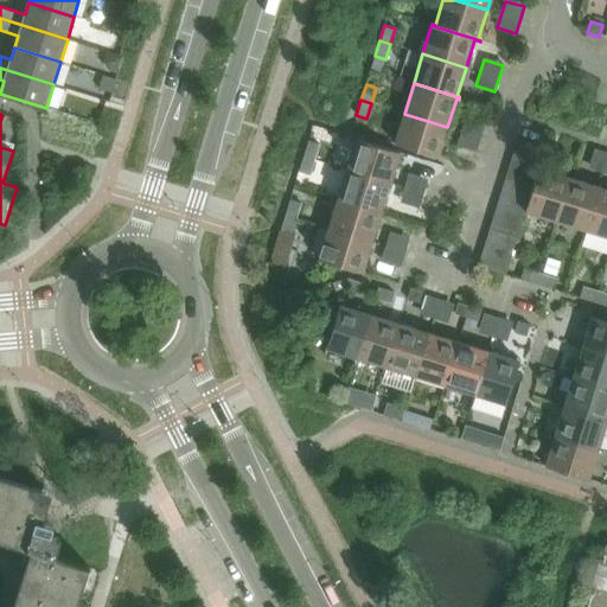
[(439,154),(447,127),(404,114),(395,144),(440,158),(441,155),(439,154)]
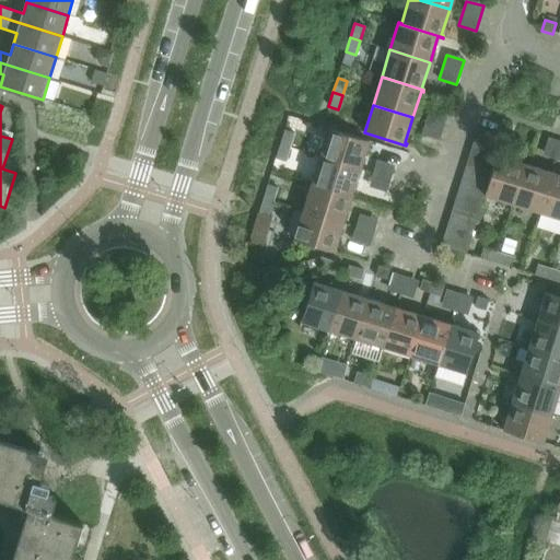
[(430,108),(422,133),(440,139),(447,114),(430,108)]
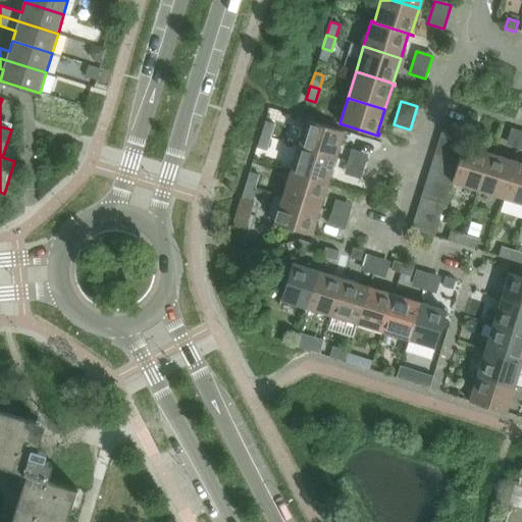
[(335,158),(343,134),(345,135),(346,132),(306,119),(298,146),(335,158)]
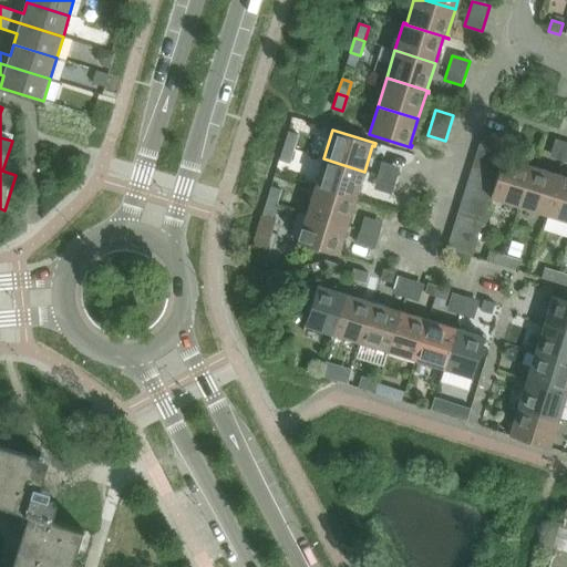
[(505,151),(509,138),(483,131),(480,143),(505,151)]
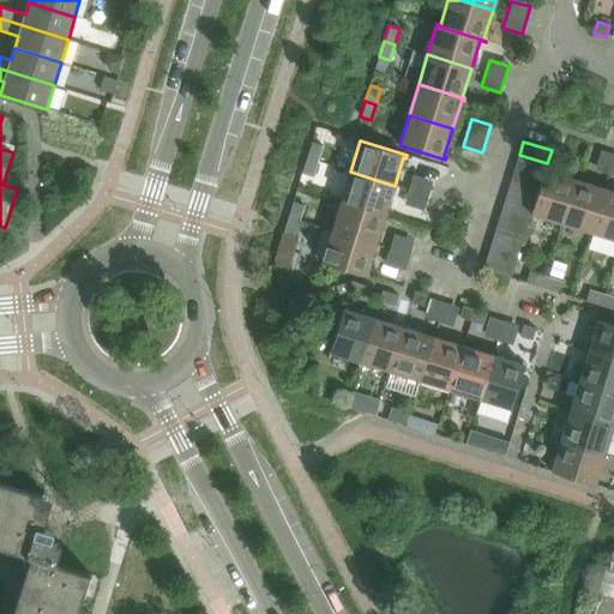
[(318,162),(323,146),(312,143),(307,158),(318,162)]
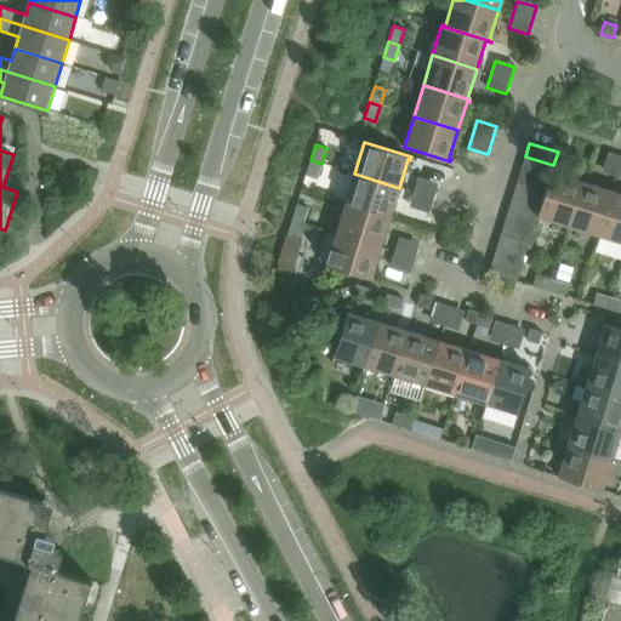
[(603,175),(620,180),(620,159),(609,155),(603,175)]
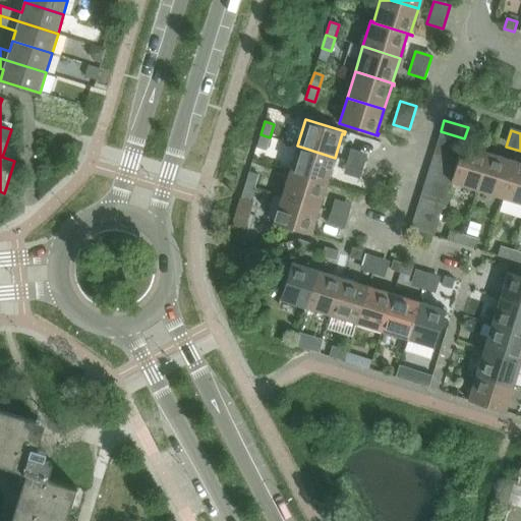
[(461,150),(462,145),(464,138),(441,131),(438,141),(461,150)]
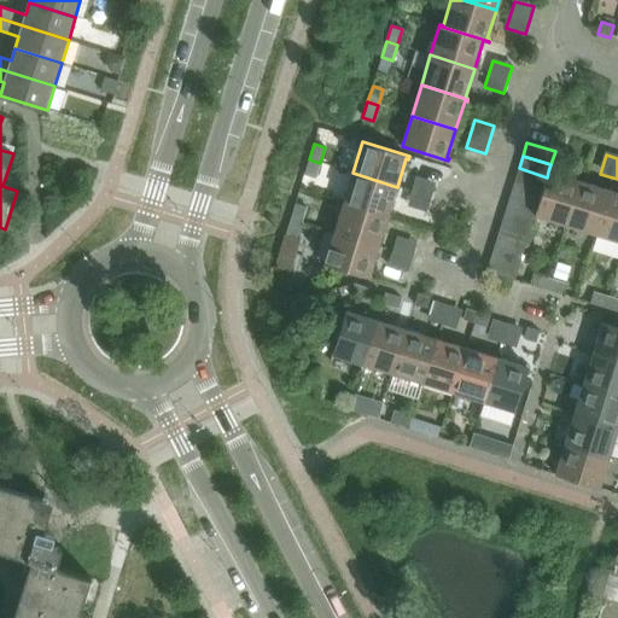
[(315,179),(320,163),(309,159),(304,175),(315,179)]
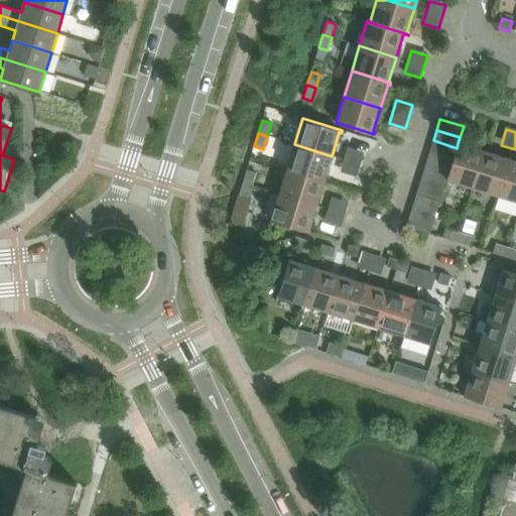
[(454,158),(457,148),(433,140),(430,151),(454,158)]
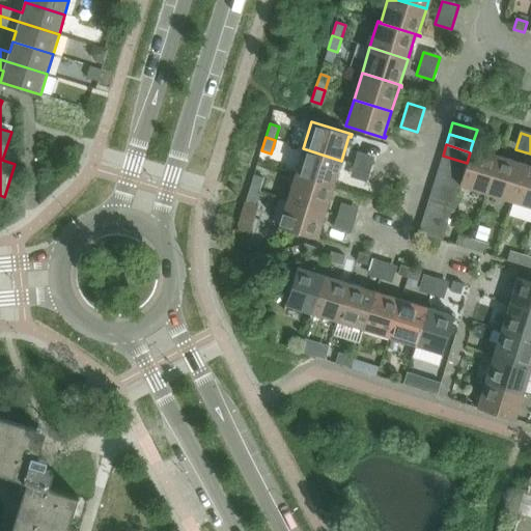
[(485,193),(498,154),(497,154),(497,156),(471,147),(470,152),(467,163),(463,174),(459,185),(485,193)]
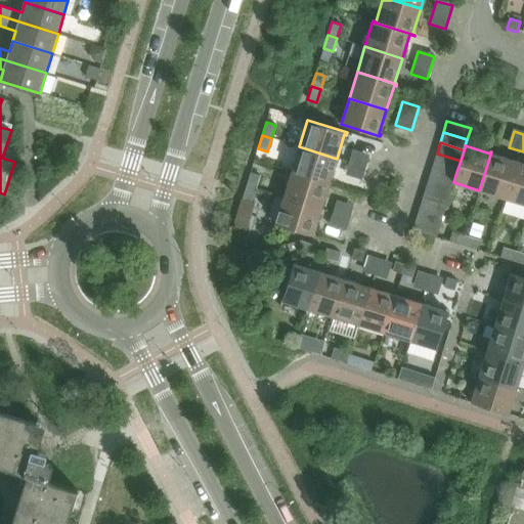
[(329,182),(337,159),(299,146),(292,172),(331,184),(331,183),(329,182)]
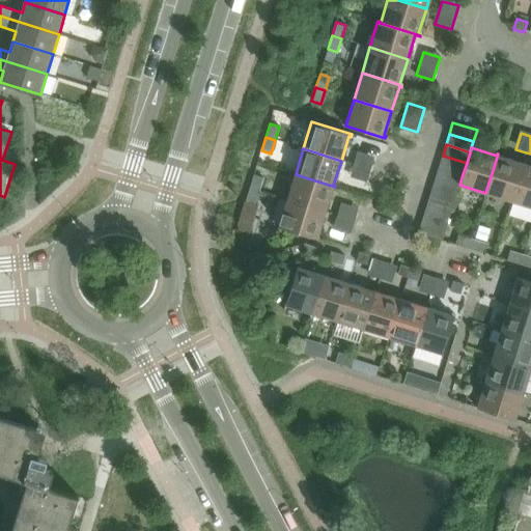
[(359,152),(352,176),(367,182),(374,158),(359,152)]
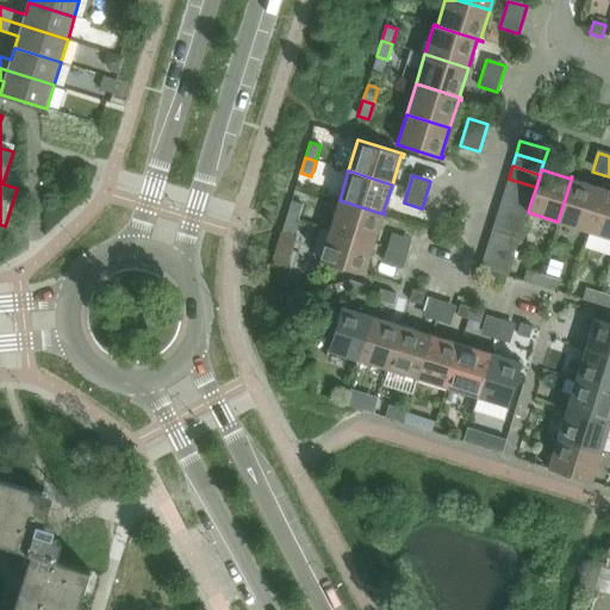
[(587,231),(602,188),(574,180),(574,178),(572,176),(558,222),(587,231)]
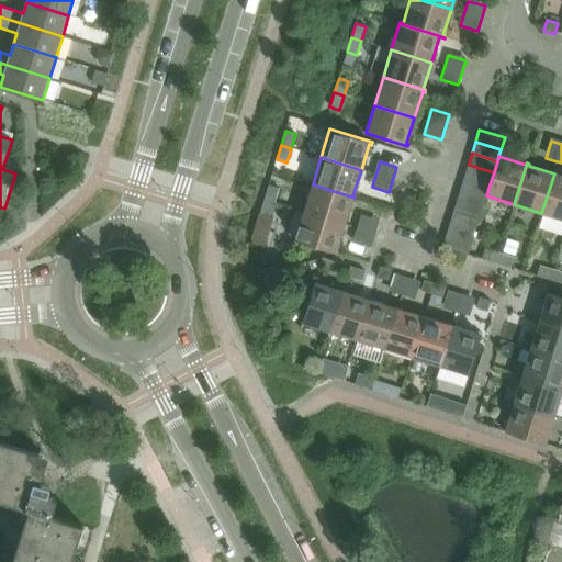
[(490,184),(494,172),(469,165),(464,177),(490,184)]
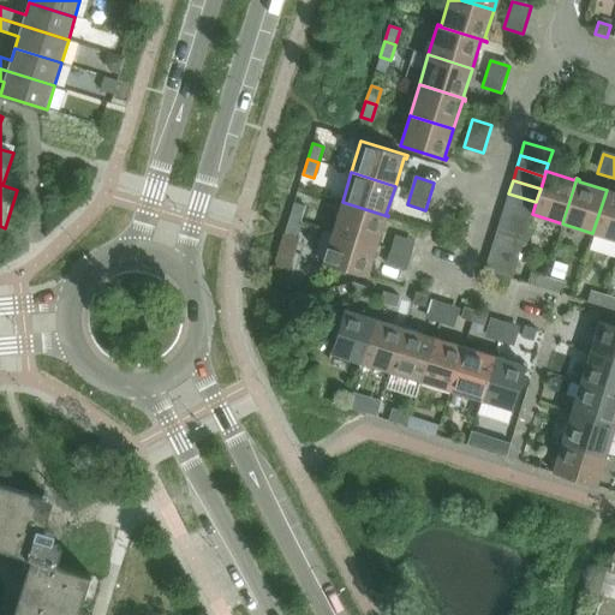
[(614,239),(614,192),(607,190),(592,233),(614,239)]
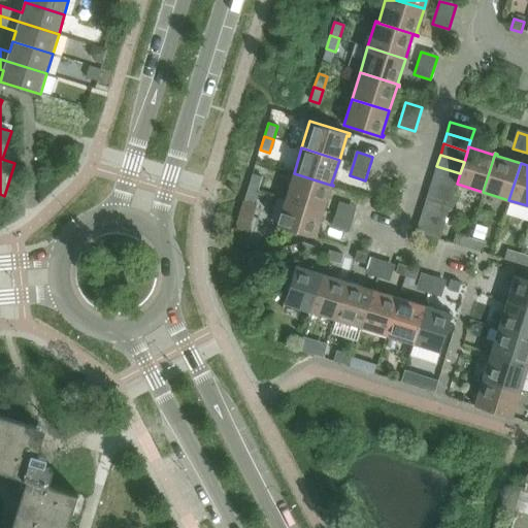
[(457,185),(457,184),(460,173),(436,166),(433,176),(457,185)]
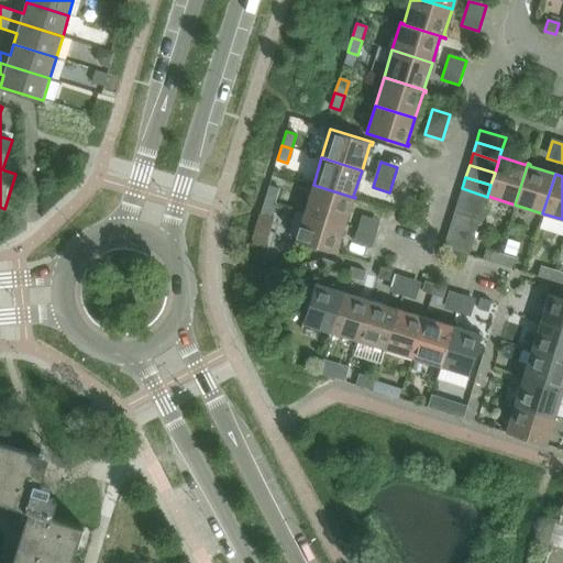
[(344,224),(353,199),(354,200),(355,198),(313,185),(305,212),(344,224)]
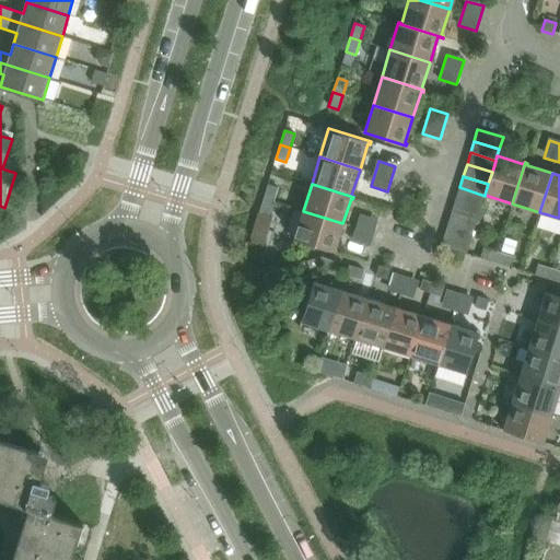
[(272,202),(278,187),(268,185),(264,199),(272,202)]
